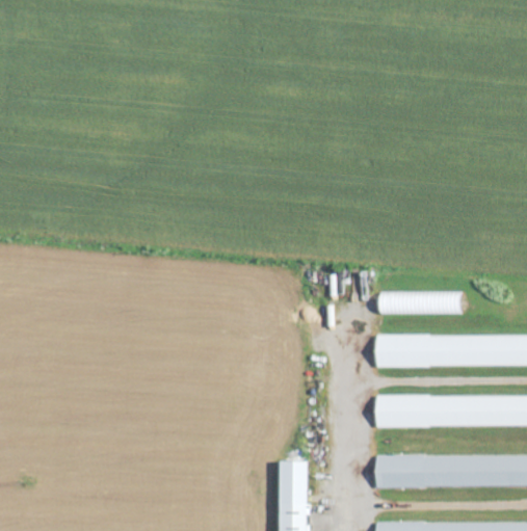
[(458,295),(377,297),(378,315),(458,313),(458,295)]
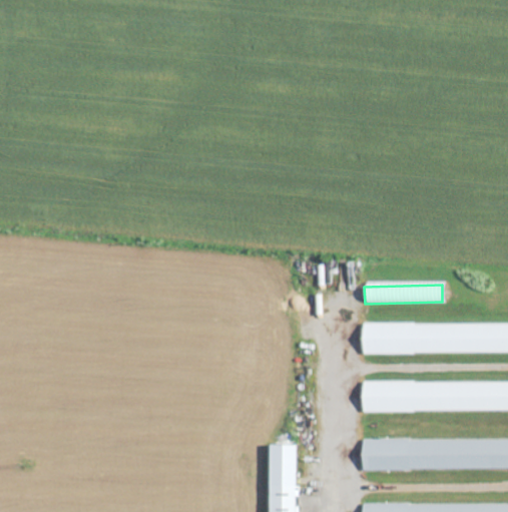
[(507,323),(362,325),(362,354),(507,353),(507,323)]
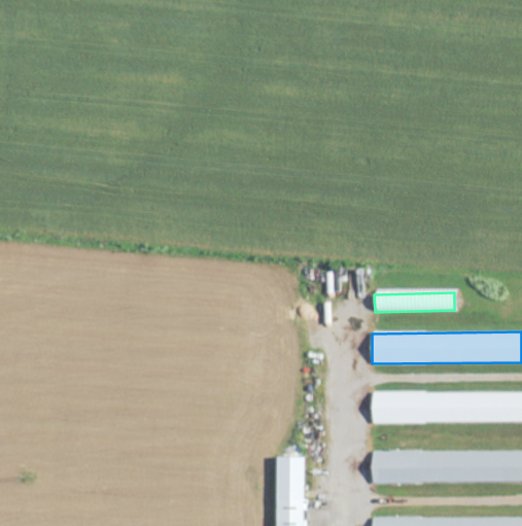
[(521,391),(372,393),(372,423),(521,421),(521,391)]
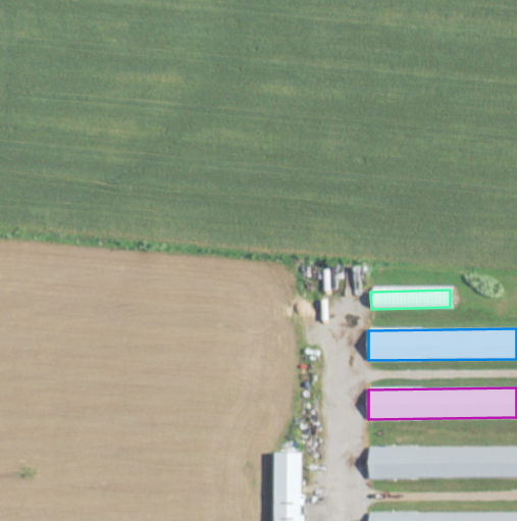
[(516,476),(516,447),(368,449),(368,478),(516,476)]
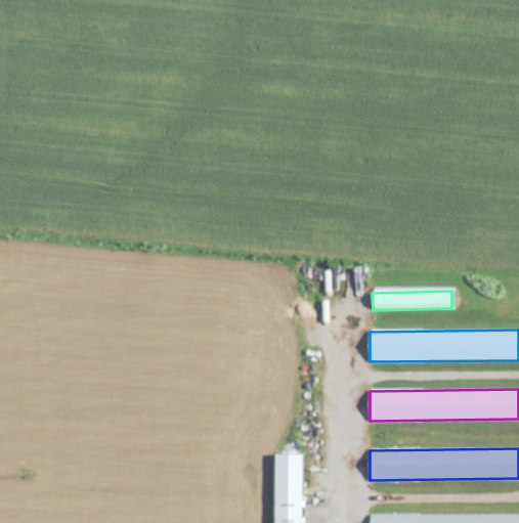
[(301,522),(302,453),(275,453),(273,522),(301,522)]
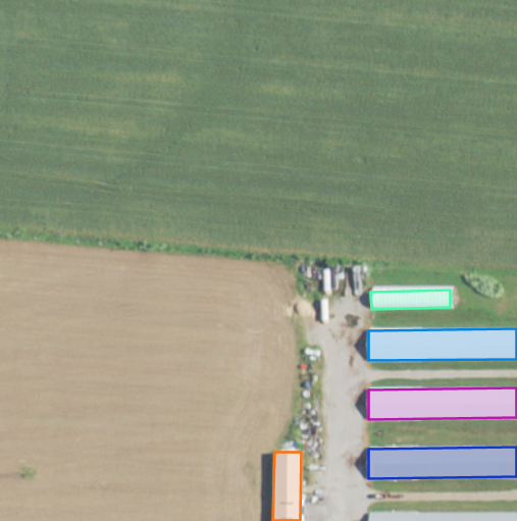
[(516,520),(516,512),(368,513),(367,520),(516,520)]
